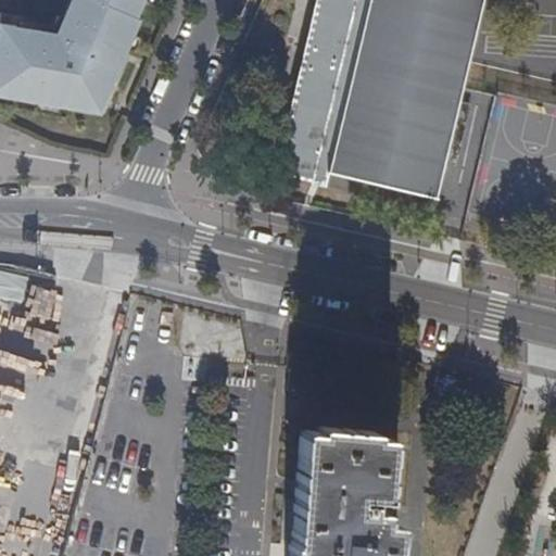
[(0,27),(0,95),(68,106),(70,101),(97,106),(103,90),(109,92),(137,16),(140,19),(147,0),(72,0),(58,33),(15,25),(15,30),(0,27)]
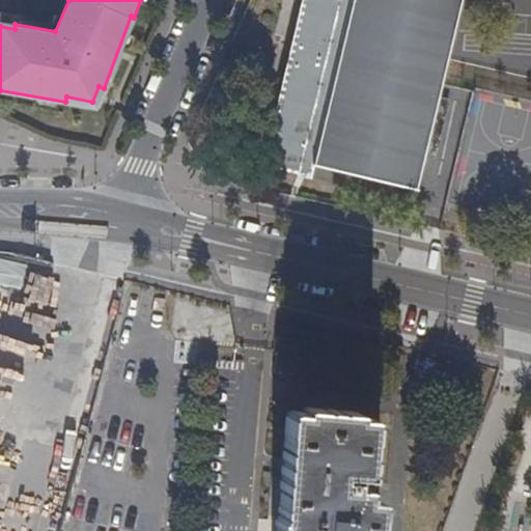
[(424,156),(439,96),(463,0),(302,0),(262,165),(298,174),(302,157),(313,160),(312,165),(418,191),(418,189),(417,188),(424,156)]
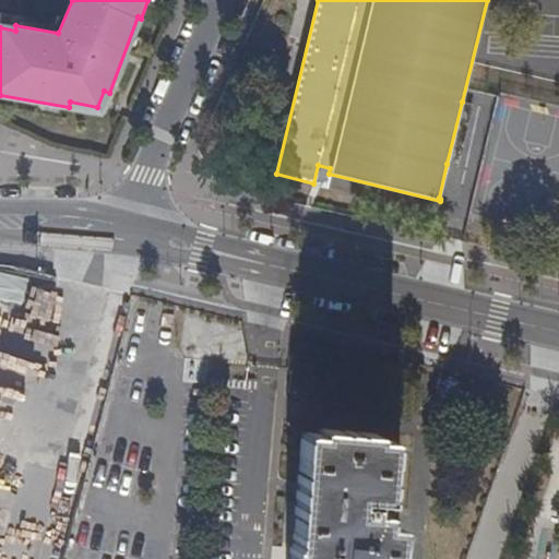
[(476,105),(462,102),(447,164),(462,167),(476,105)]
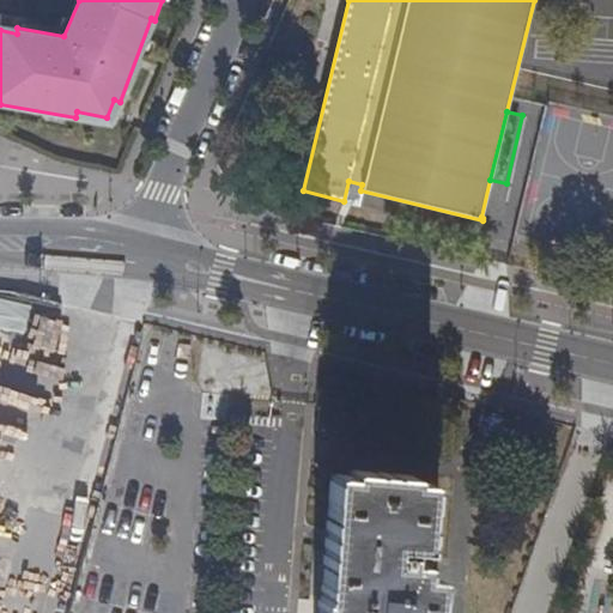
[(10,358),(35,358),(36,338),(10,337),(10,358)]
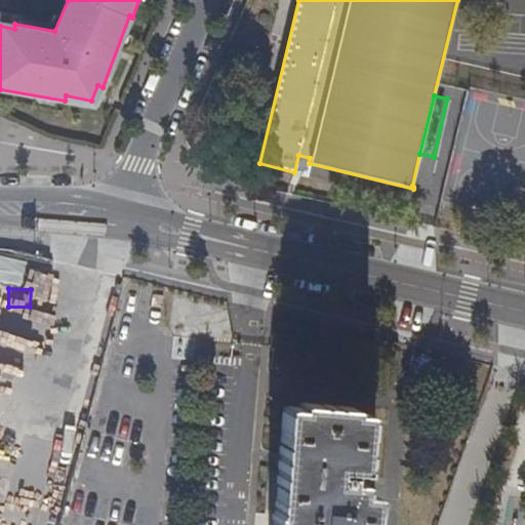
[(354,466),(361,467),(364,467),(365,453),(368,408),(355,407),(356,401),(298,397),(297,402),(284,401),(276,509),(273,509),(271,524),(372,524),(375,495),(372,495),(373,489),(362,488),(363,482),(360,482),(360,476),(353,476),(354,466)]
